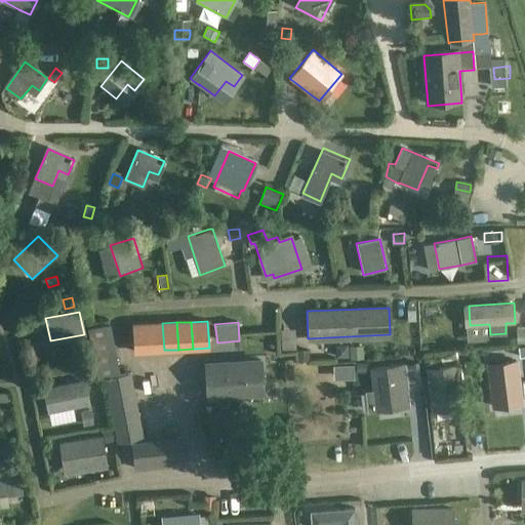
[(150,351),(164,350),(162,323),(148,324),(150,351)]
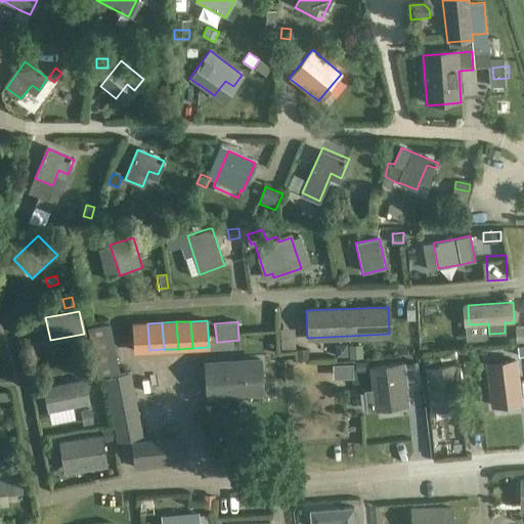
[(111,323),(90,328),(88,328),(97,372),(119,367),(111,323)]
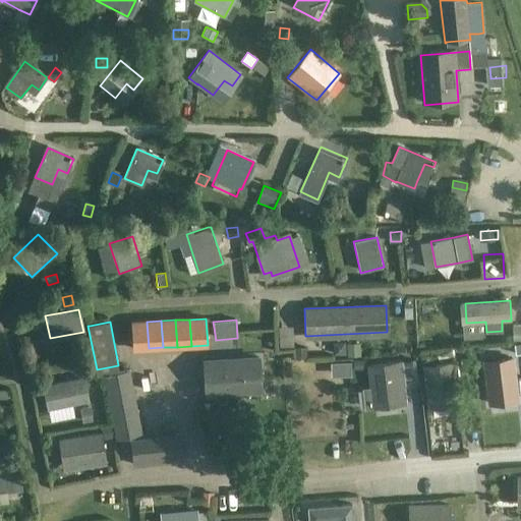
[(134,349),(149,348),(147,322),(132,323),(134,349)]
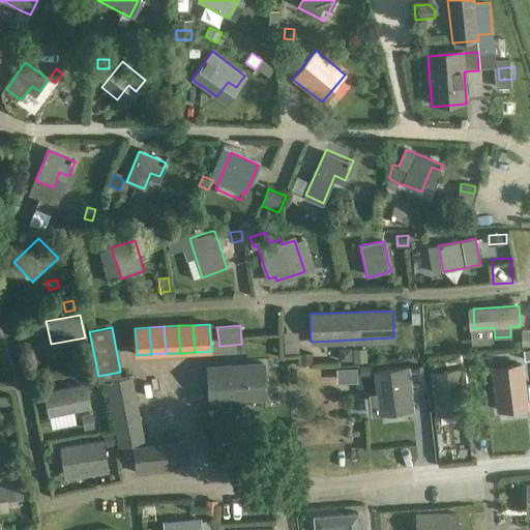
[(351,349),(340,350),(340,360),(351,359),(351,349)]
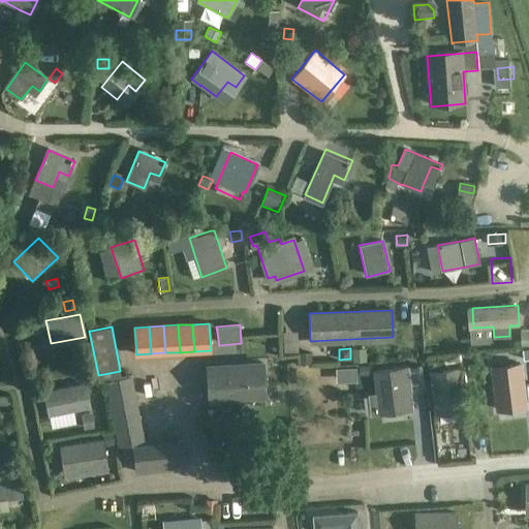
[(352,348),(353,361),(365,361),(365,348),(352,348)]
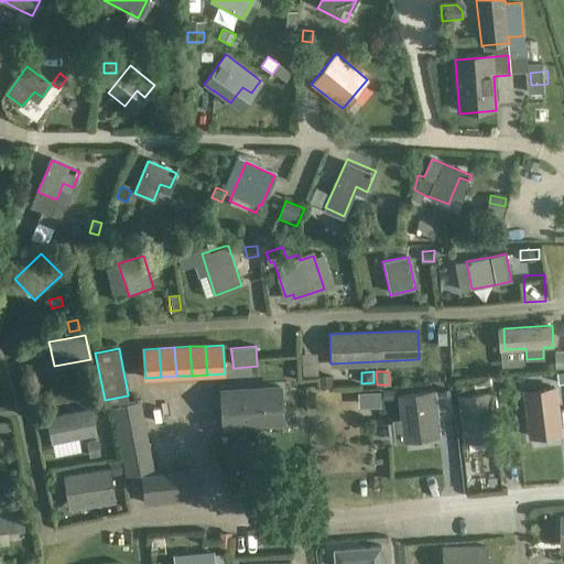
[(332,375),(320,375),(320,387),(333,386),(332,375)]
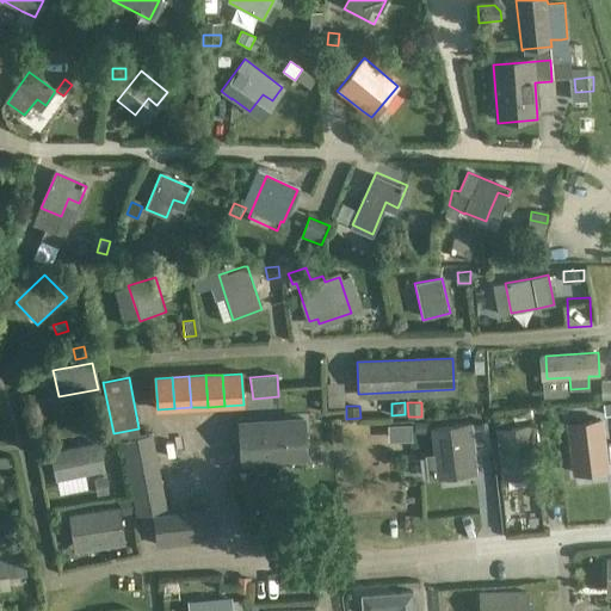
[(493,429),(508,426),(506,413),(492,414),(493,429)]
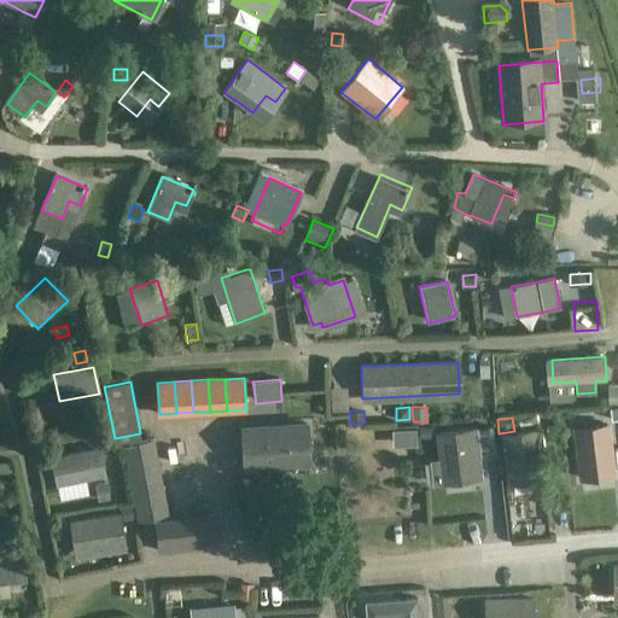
[(303,421),(239,425),(240,465),(304,461),(303,421)]
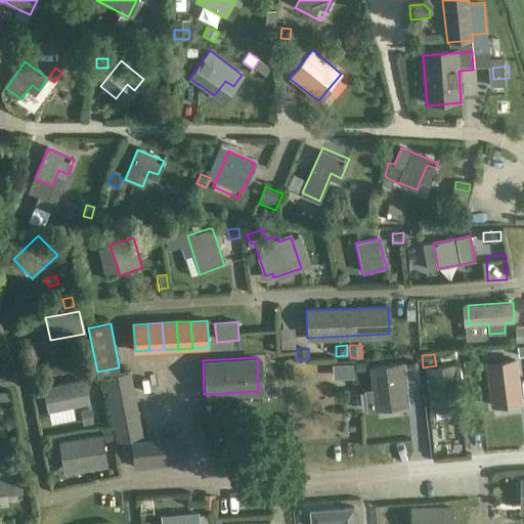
[(493,405),(519,402),(512,360),(488,362),(493,405)]
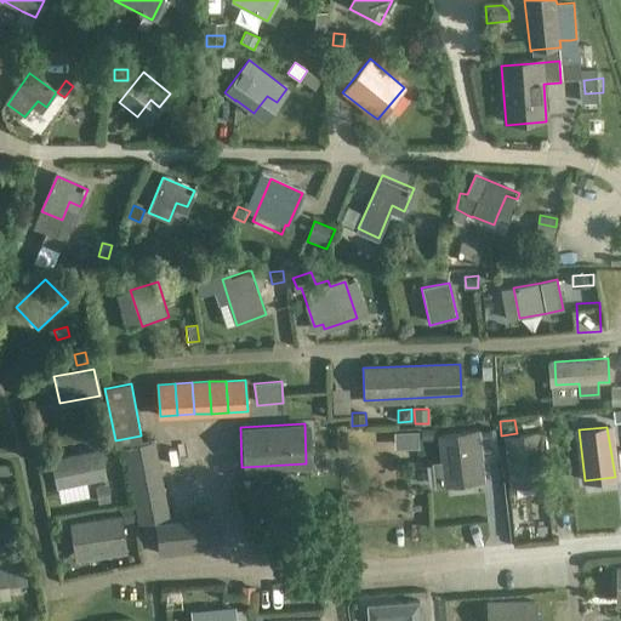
[(494,429),(440,437),(446,484),(478,480),(474,457),(497,454),(494,429)]
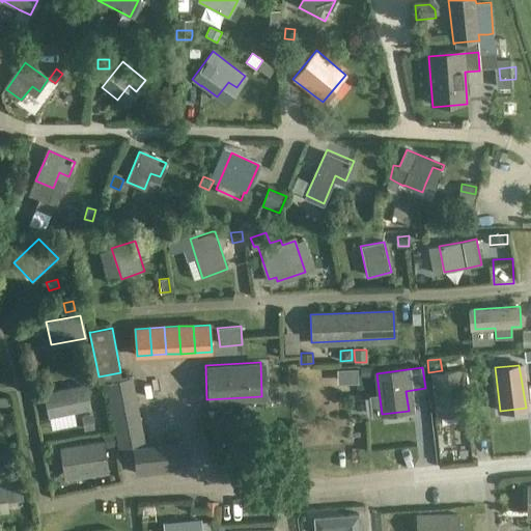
[(338,369),(338,379),(339,378),(357,378),(357,369),(338,369)]
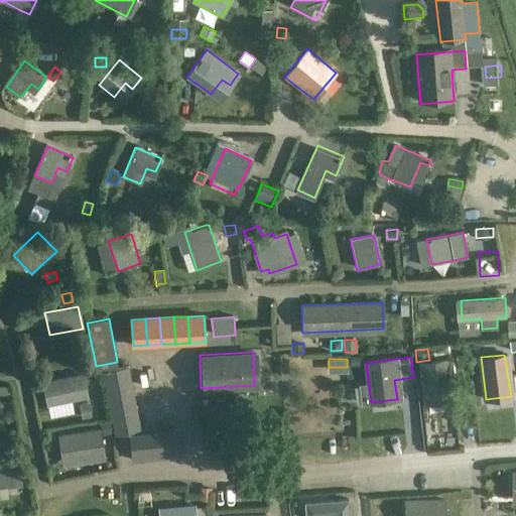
[(446,360),(420,363),(425,403),(452,400),(446,360)]
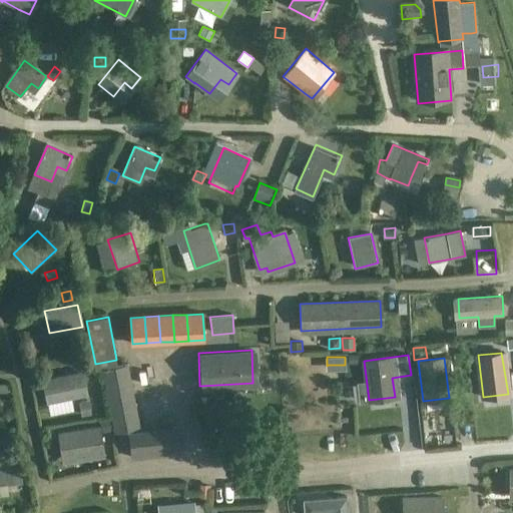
[(288,359),(281,360),(282,371),(289,370),(288,359)]
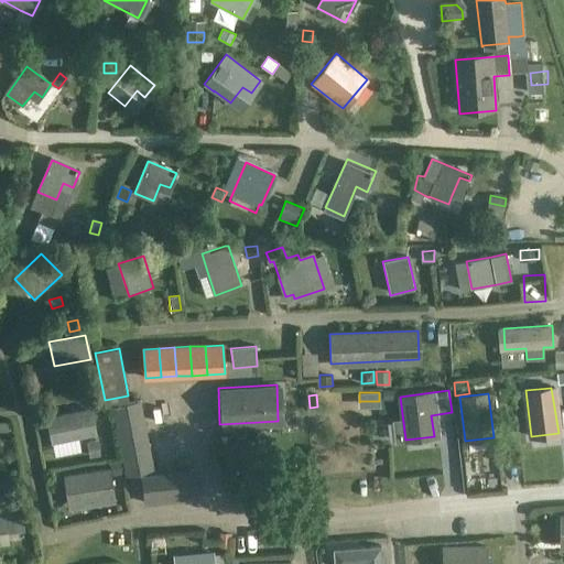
[(140,400),(112,405),(126,476),(153,470),(140,400)]
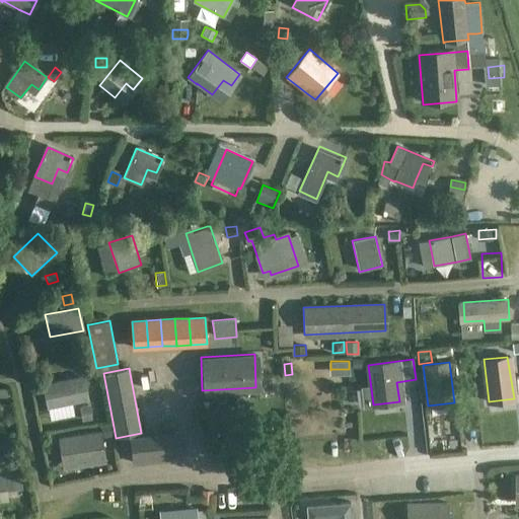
[(84,375),(43,383),(48,408),(89,399),(84,375)]
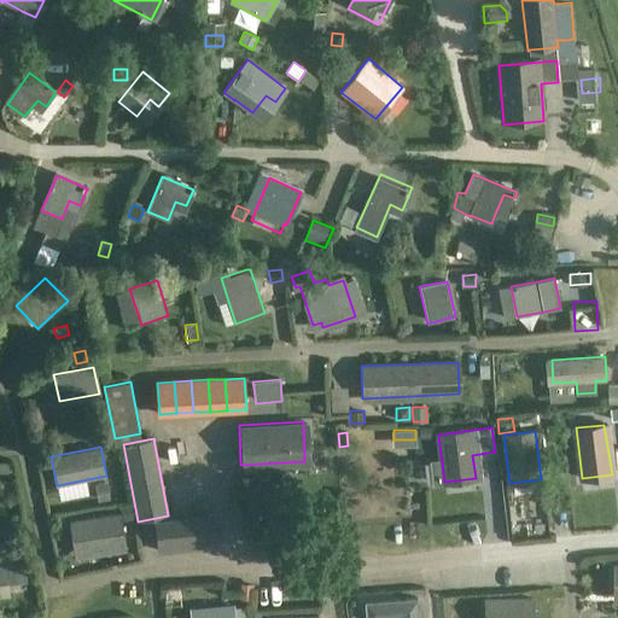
[(9,461),(0,461),(0,473),(10,473),(9,461)]
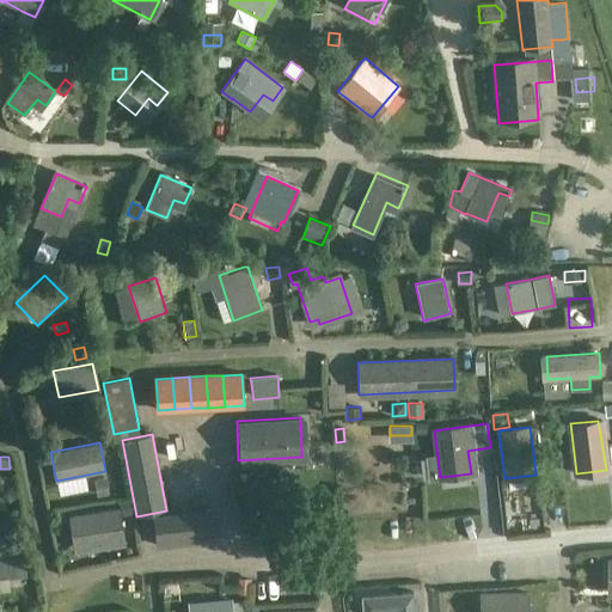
[(106,477),(95,478),(97,495),(109,494),(106,477)]
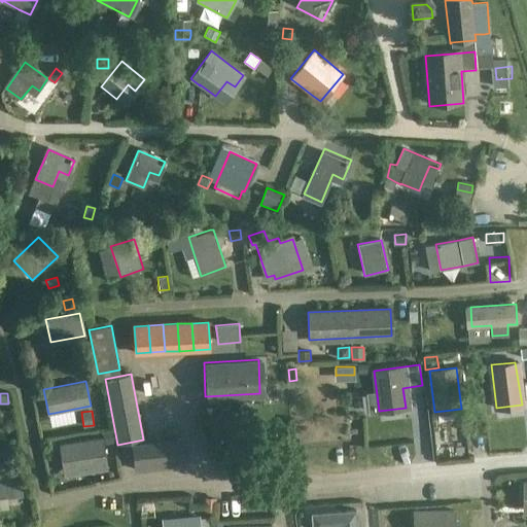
[(103,436),(59,444),(64,477),(108,469),(103,436)]
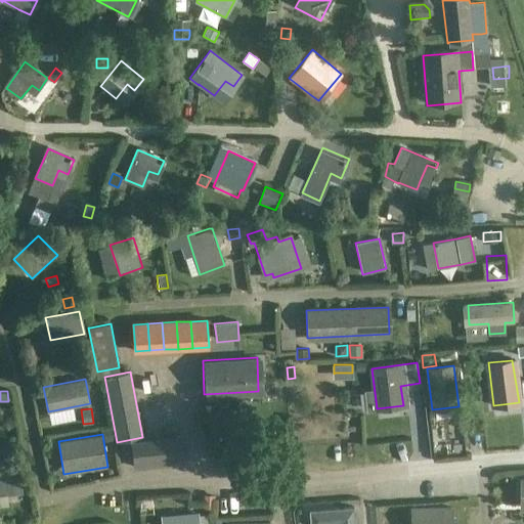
[(179,437),(132,441),(134,468),(181,464),(179,437)]
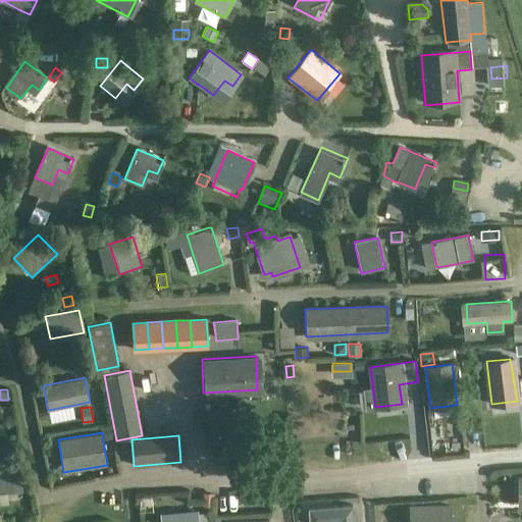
[(0,470),(0,494),(22,491),(19,468),(0,470)]
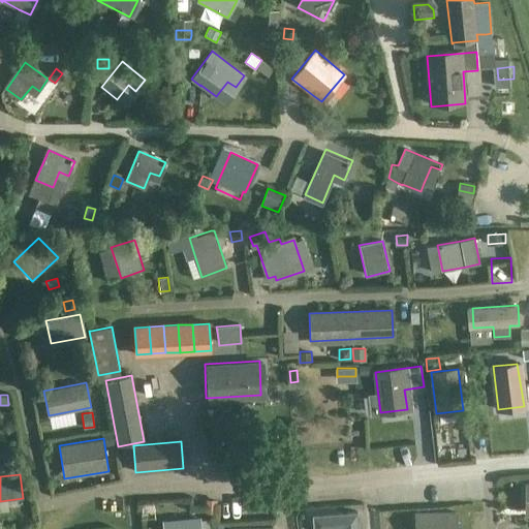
[(217,512),(217,498),(209,498),(208,512),(217,512)]
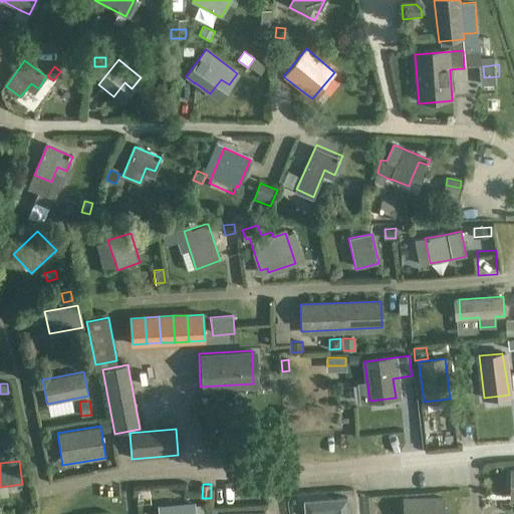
[(346,513),(346,498),(303,501),(304,513),(346,513)]
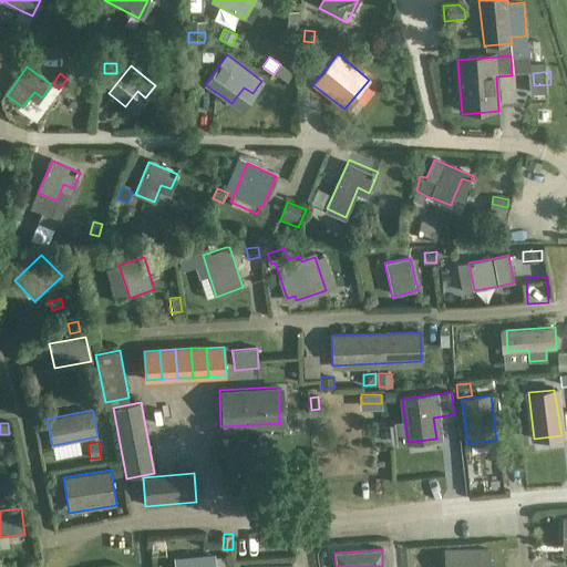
[(445,549),(444,566),(494,566),(487,566),(487,549),(445,549)]
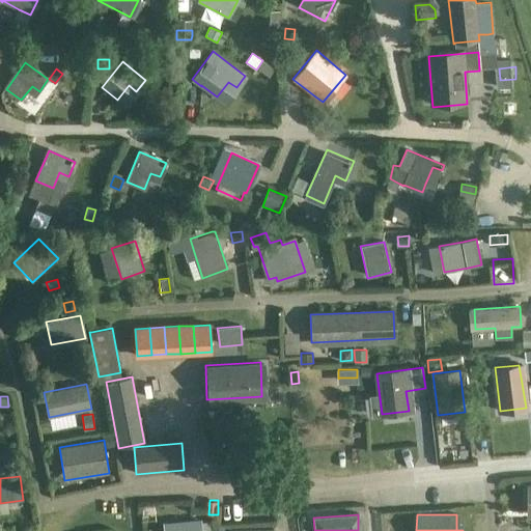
[(201,530),(201,523),(201,521),(164,525),(164,530),(201,530)]
